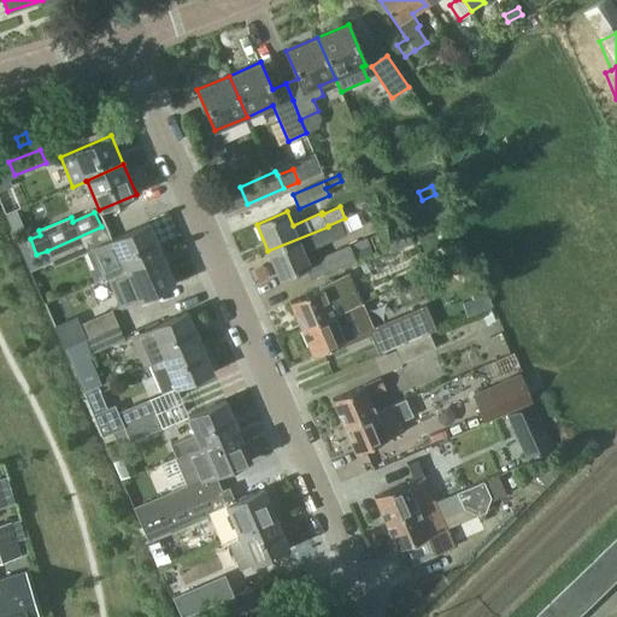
[(339,222),(328,227),(268,251),(280,278),(310,265),(304,251),(345,234),(339,222)]
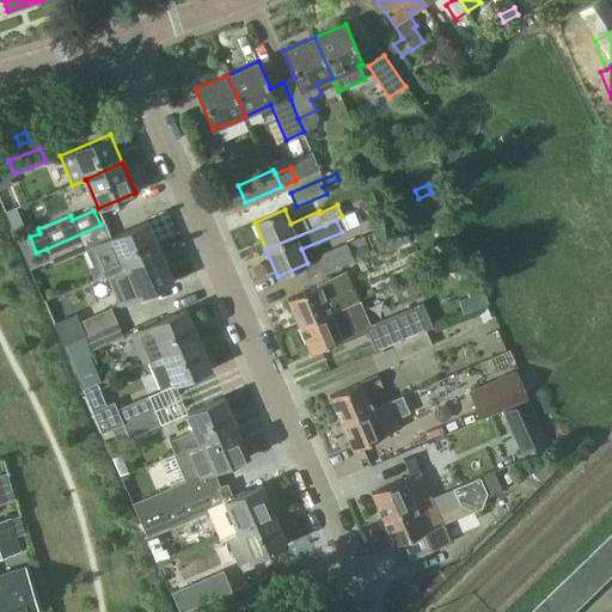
[(99,264),(91,268),(96,280),(106,274),(106,275),(160,251),(148,221),(110,238),(108,245),(111,254),(97,259),(99,264)]
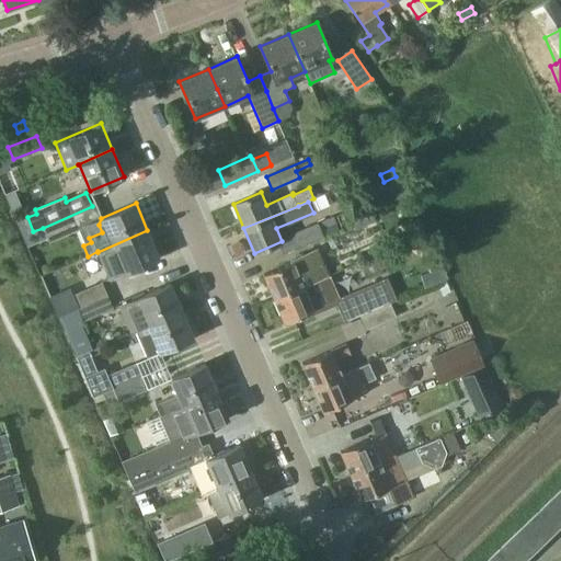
[(92,206),(43,228),(47,238),(48,241),(94,220),(95,220),(98,216),(96,216),(95,216),(92,206)]
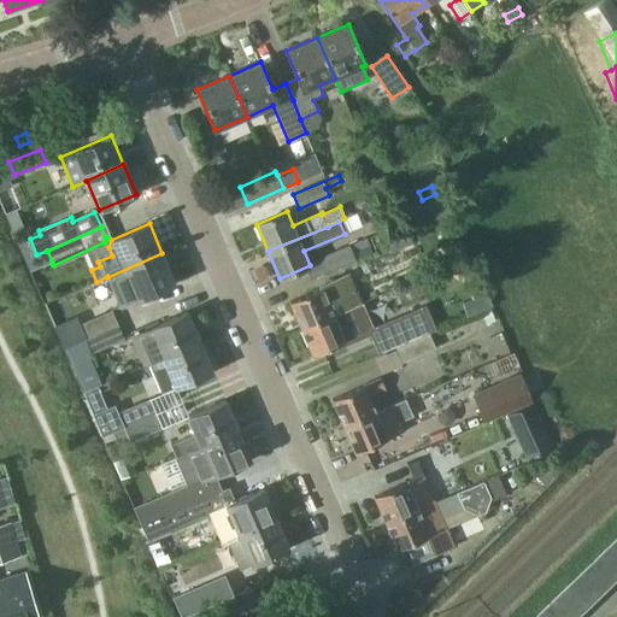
[(386,239),(391,252),(403,247),(397,234),(386,239)]
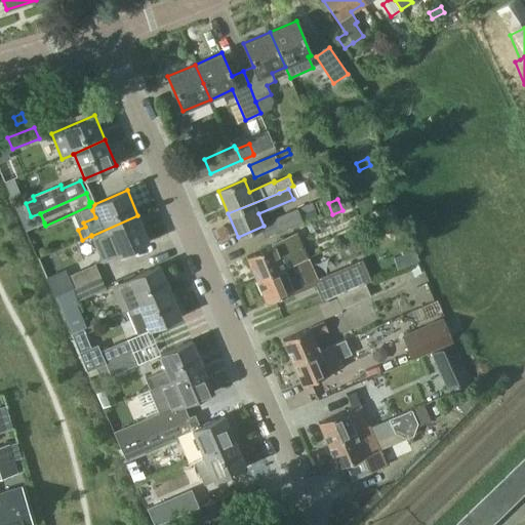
[(278,231),(303,220),(303,221),(303,223),(320,216),(314,202),(297,209),(274,218),(278,231)]
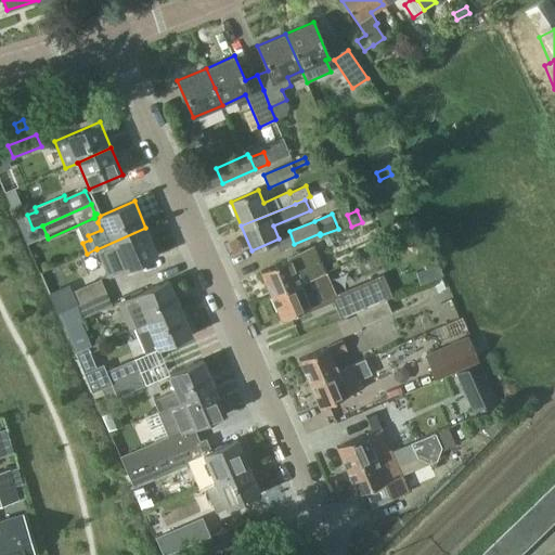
[(31,229),(23,234),(27,244),(47,235),(42,226),(33,229),(31,229)]
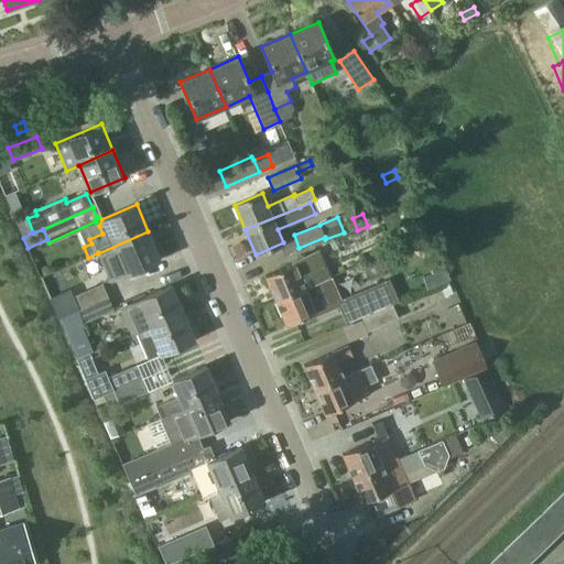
[(148,231),(98,253),(110,280),(160,259),(149,231),(148,231)]
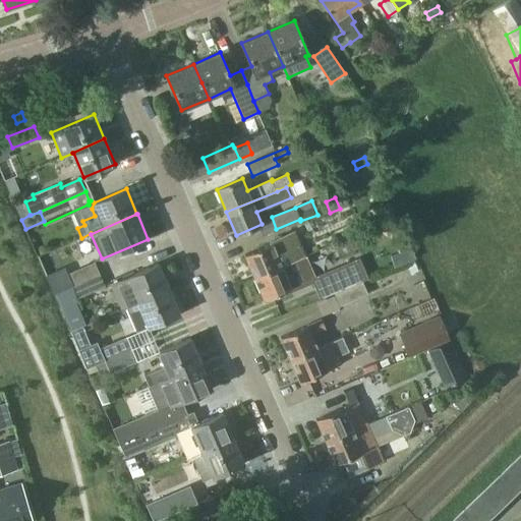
[(271,243),(245,254),(254,277),(304,255),(294,231),(270,241),(271,243)]
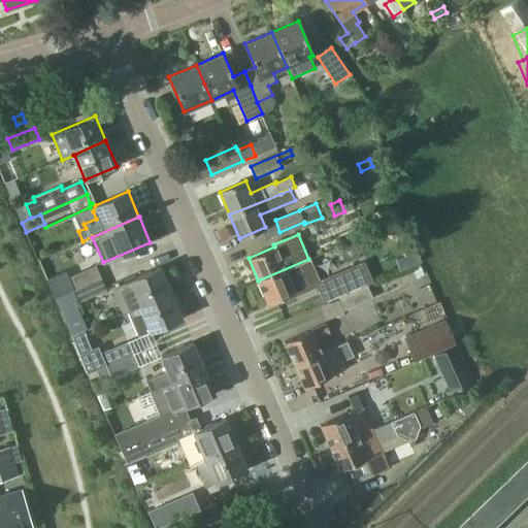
[(308,259),(258,281),(268,303),(294,292),(296,295),(314,288),(317,279),(308,260),(308,259)]
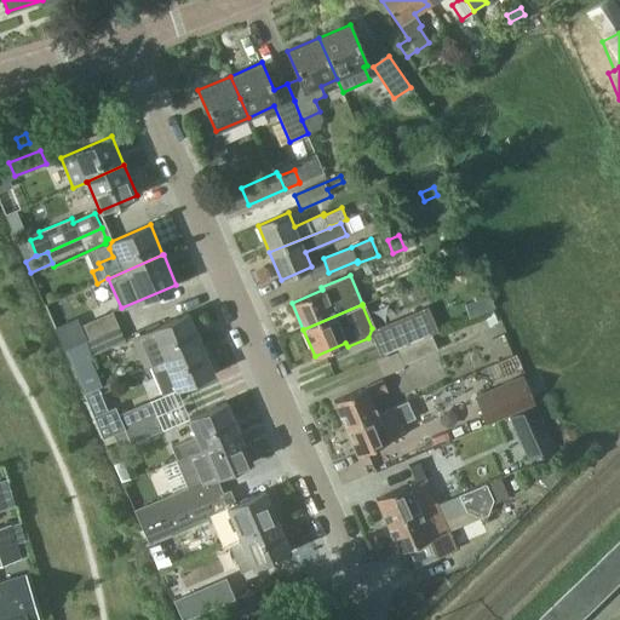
[(482,313),(488,326),(498,322),(492,309),(482,313)]
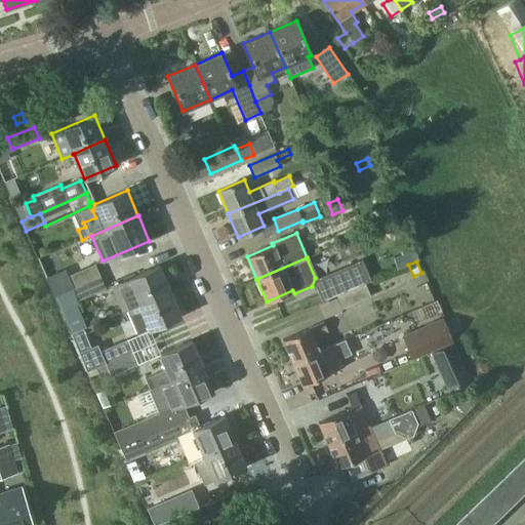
[(361,263),(319,280),(327,298),(336,295),(365,283),(369,281),(361,263)]
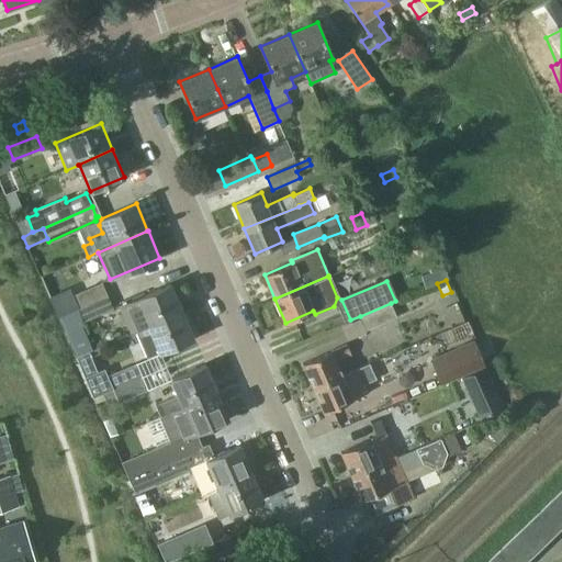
[(108,295),(102,283),(72,295),(78,307),(108,295)]
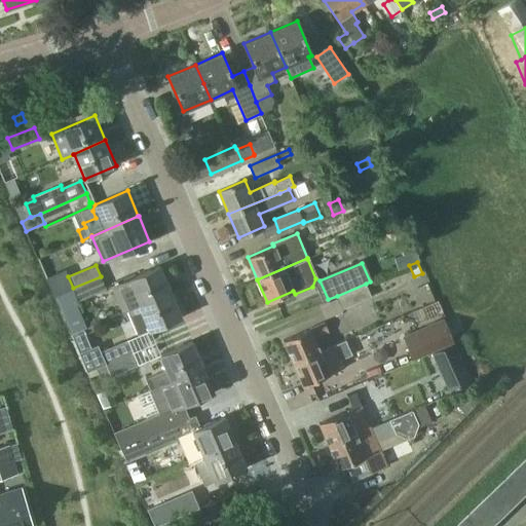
[(127,310),(139,305),(171,291),(159,265),(111,286),(122,313),(127,310)]
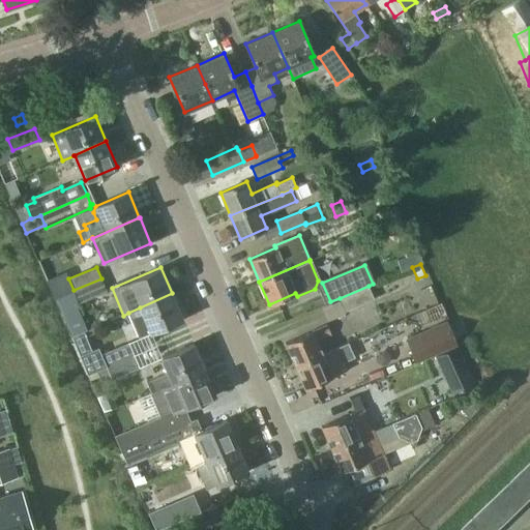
[(107,291),(101,278),(74,290),(79,303),(107,291)]
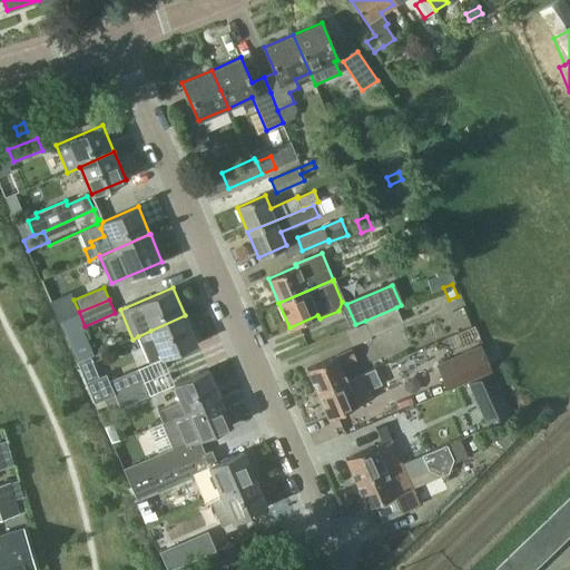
[(396,307),(365,321),(372,334),(402,322),(396,307)]
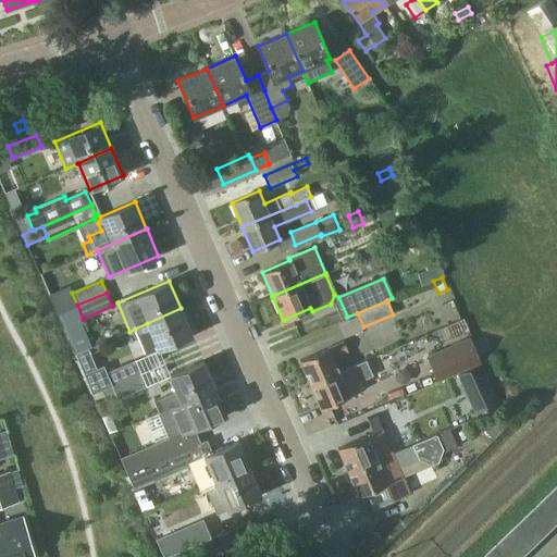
[(146,355),(192,335),(181,308),(147,323),(135,329),(146,355)]
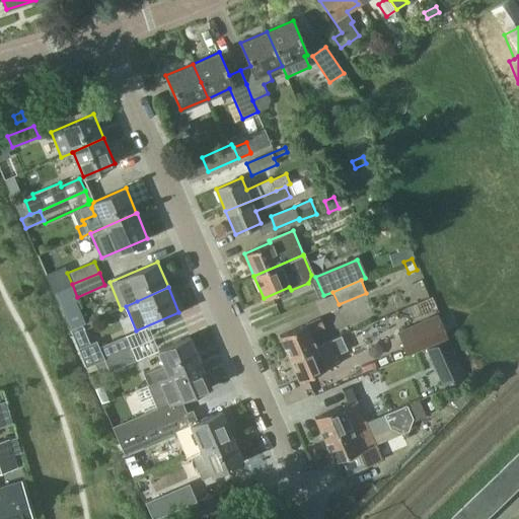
[(437,315),(399,331),(410,353),(446,337),(437,315)]
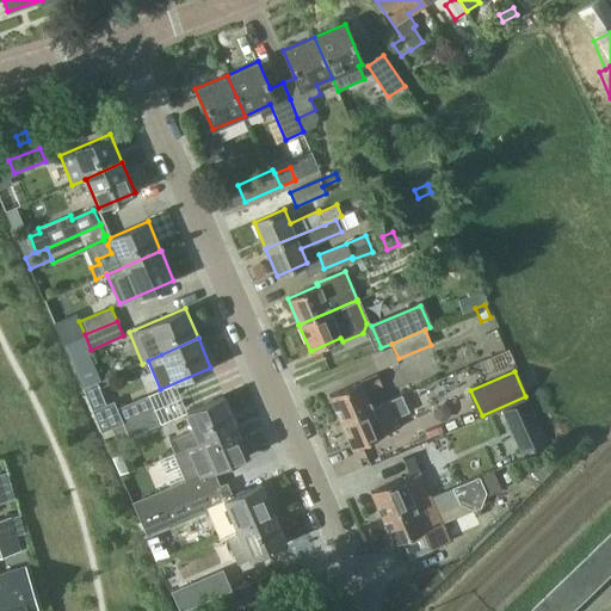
[(329,396),(340,421),(371,407),(365,393),(382,386),(377,374),(360,381),(362,383),(329,396)]
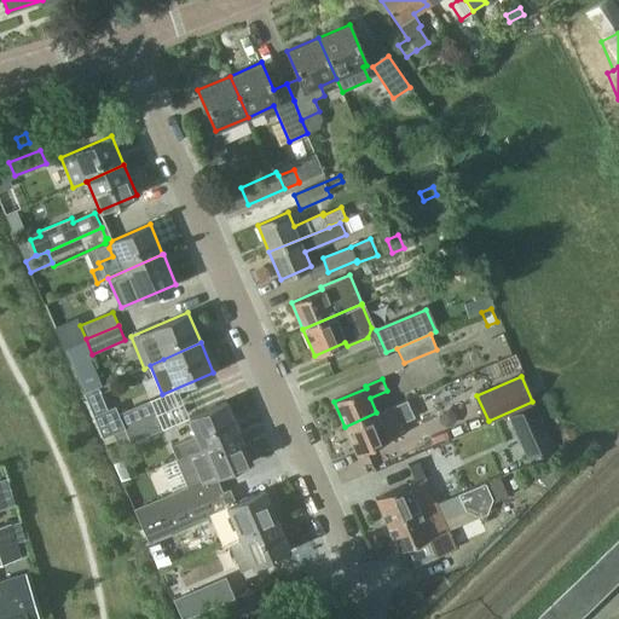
[(113,381),(102,386),(98,387),(100,393),(115,387),(113,381)]
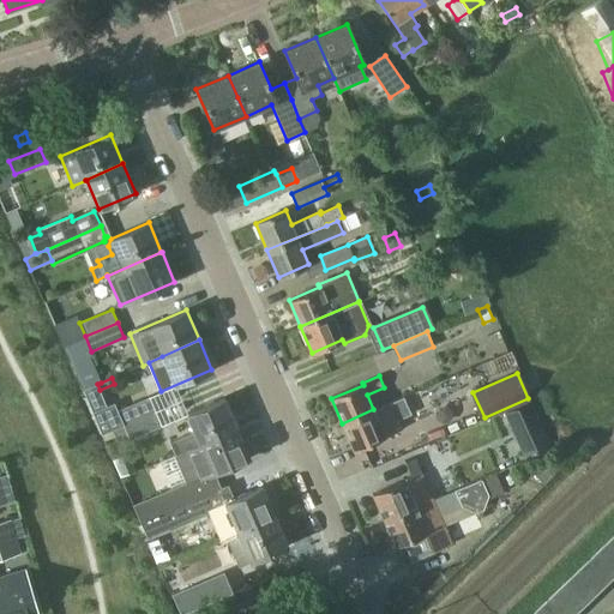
[(83,390),(92,411),(107,407),(100,390),(97,384),(83,390)]
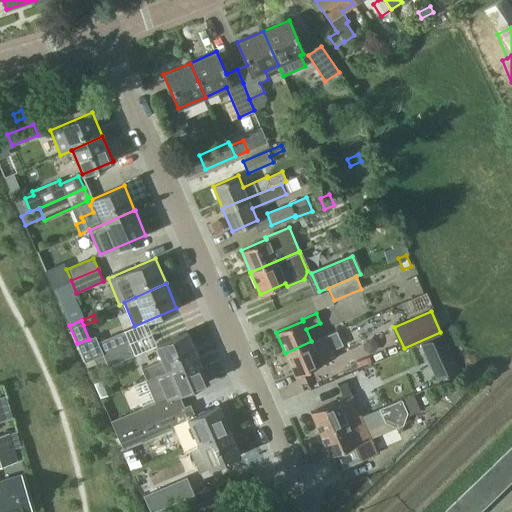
[(103,354),(129,343),(125,331),(99,342),(98,342),(95,336),(77,343),(85,362),(103,354)]
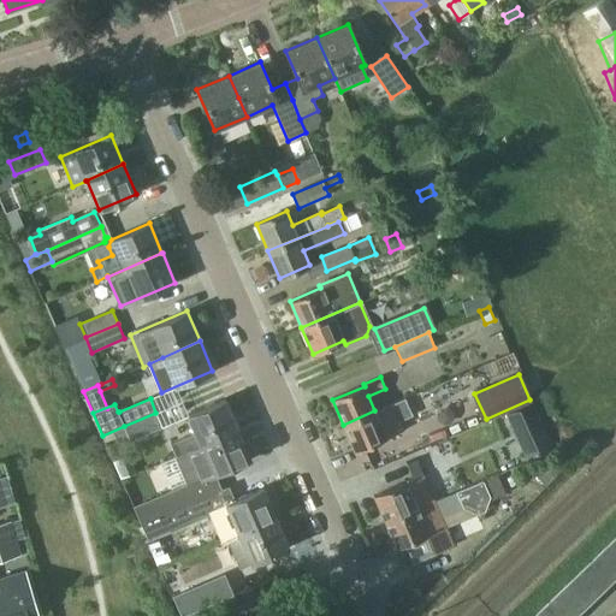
[(375,412),(343,425),(355,451),(403,430),(398,420),(412,414),(404,398),(375,412)]
